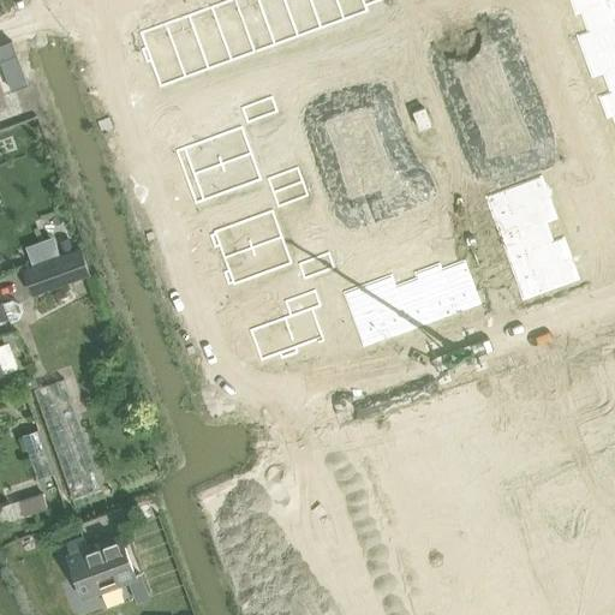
[(236,0),(230,0),(212,7),(228,51),(251,42),(239,10),(236,0)]
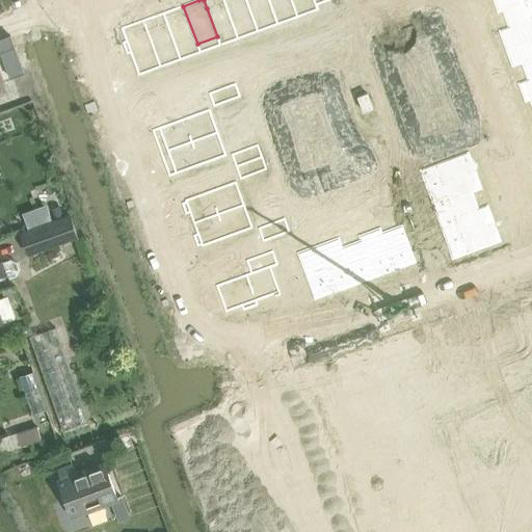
[(223,0),(204,0),(207,8),(217,36),(235,30),(233,24),(223,0)]
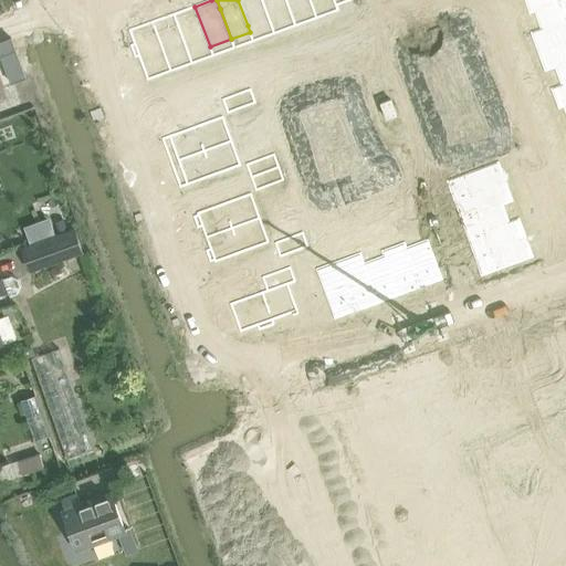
[(261,0),(238,0),(248,25),(250,32),(271,24),(261,0)]
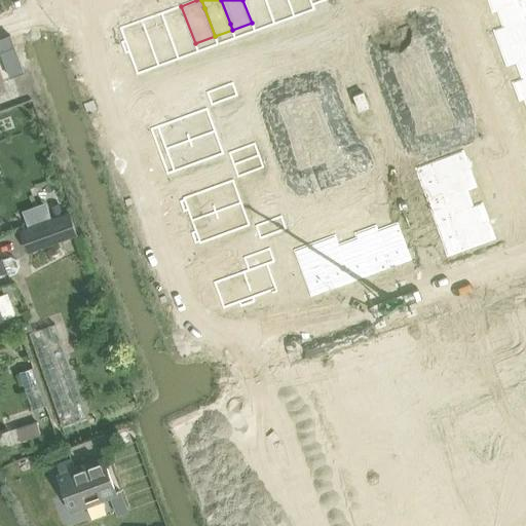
[(265,0),(242,0),(252,23),(271,15),(265,0)]
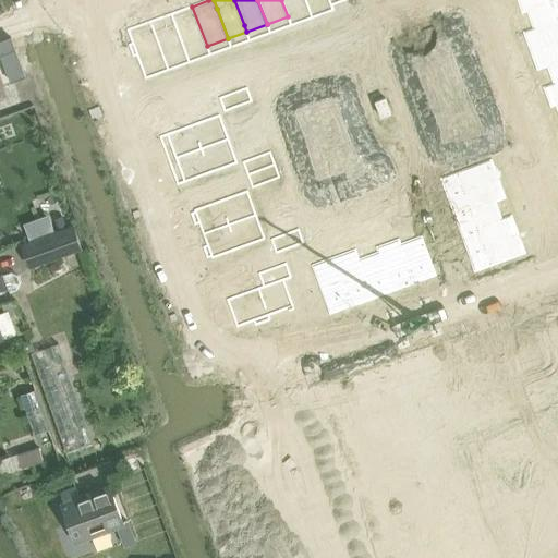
[(305,0),(281,0),(288,16),(308,9),(305,0)]
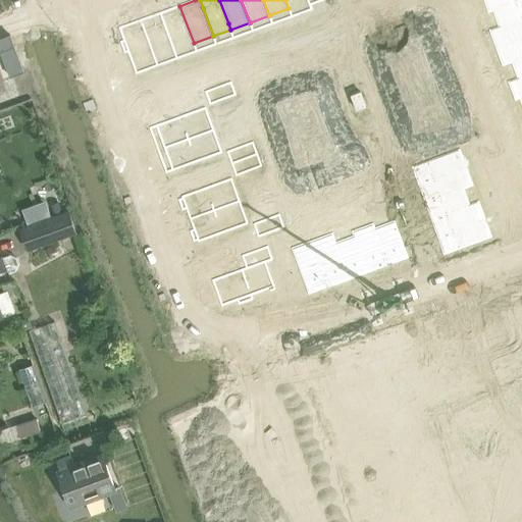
[(308,0),(285,0),(289,8),(309,1),(308,0)]
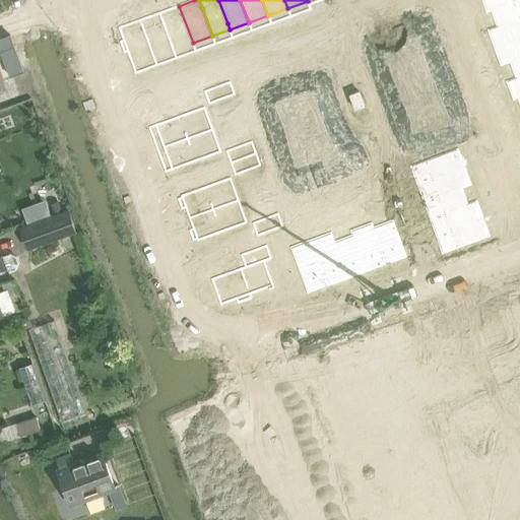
[(414,0),(411,0),(403,3),(406,11),(417,7),(414,0)]
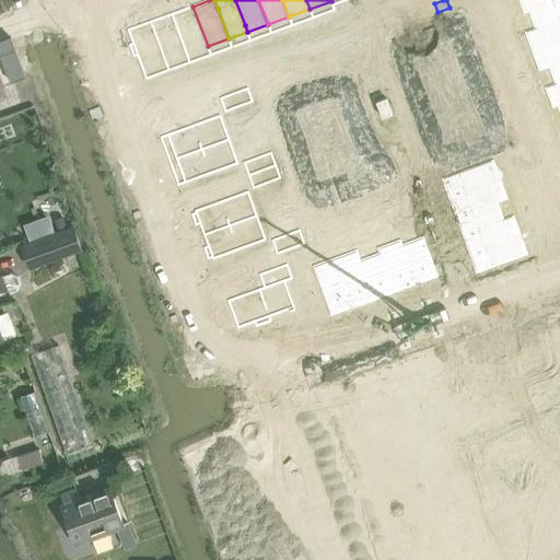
[(559,0),(520,0),(524,13),(531,11),(559,0)]
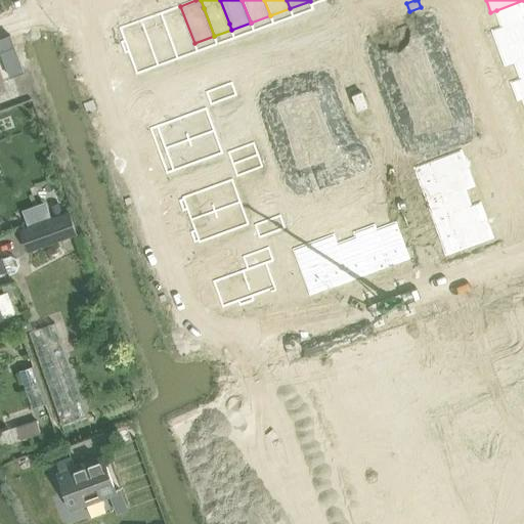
[(523,0),(496,10),(503,28),(523,19),(523,0)]
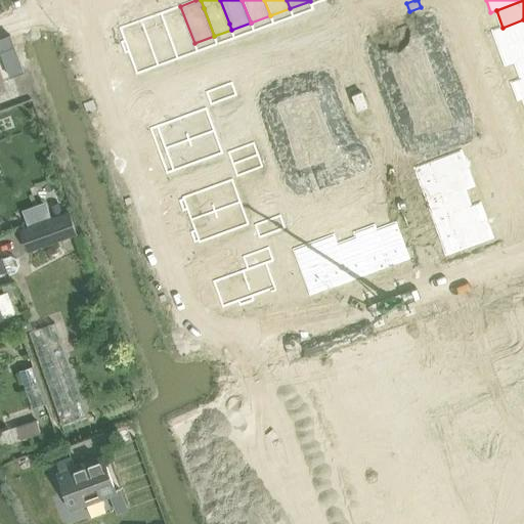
[(180,6),(161,13),(175,50),(194,43),(180,6)]
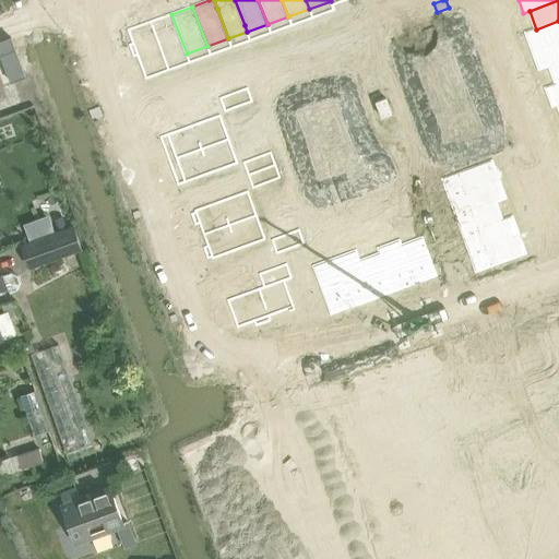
[(421,8),(409,12),(413,21),(425,16),(421,8)]
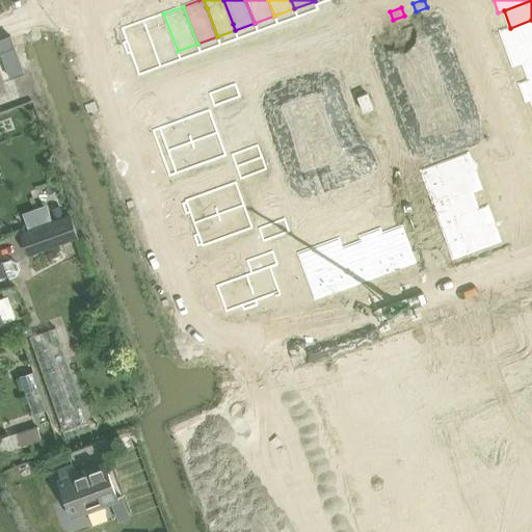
[(468,10),(459,14),(463,25),(472,22),(468,10)]
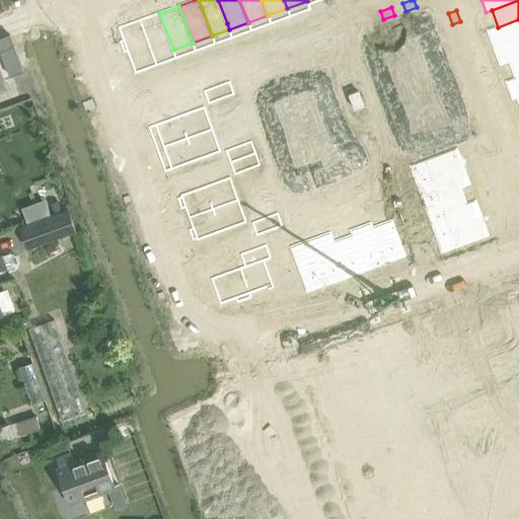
[(380,11),(368,16),(371,23),(383,19),(380,11)]
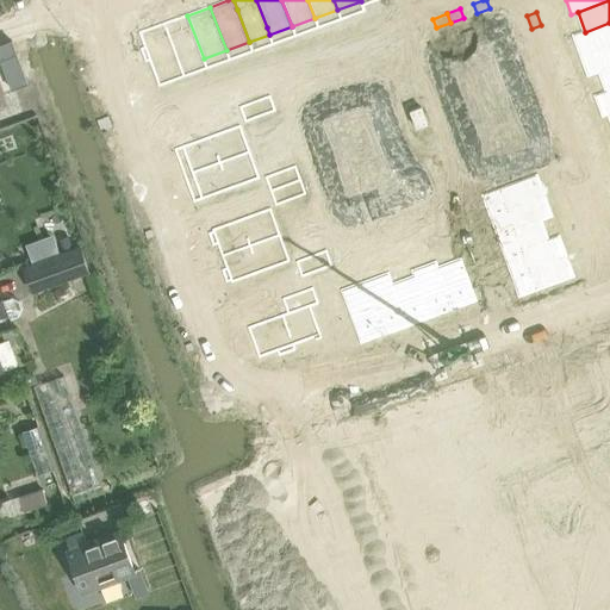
[(187,16),(165,24),(181,67),(204,58),(187,16)]
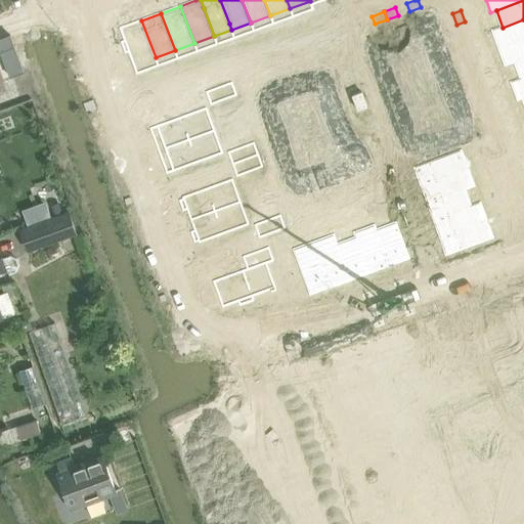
[(523,19),(503,28),(492,31),(498,49),(523,39),(523,19)]
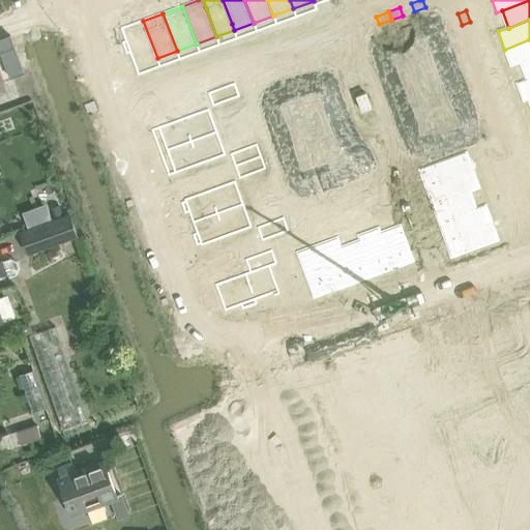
[(143,21),(121,28),(126,41),(123,42),(127,56),(130,55),(135,66),(157,58),(143,21)]
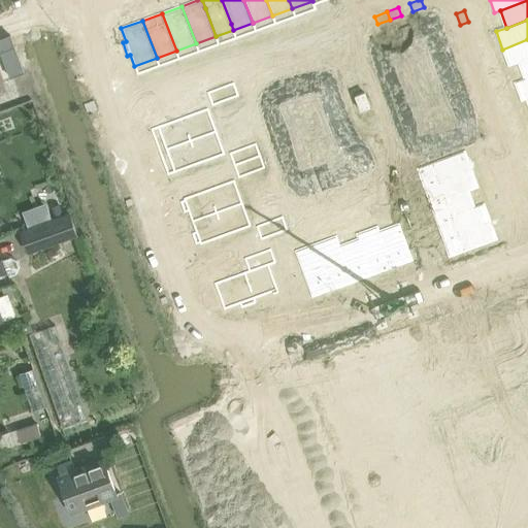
[(468,22),(460,25),(464,36),(472,34),(468,22)]
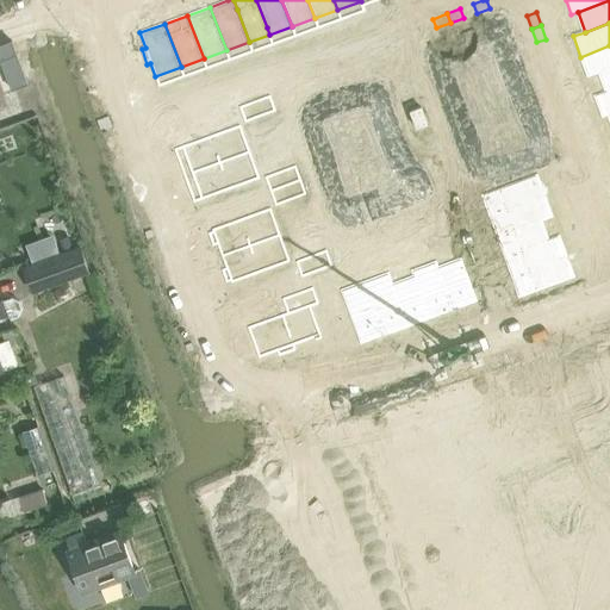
[(386,35),(374,39),(378,49),(390,44),(386,35)]
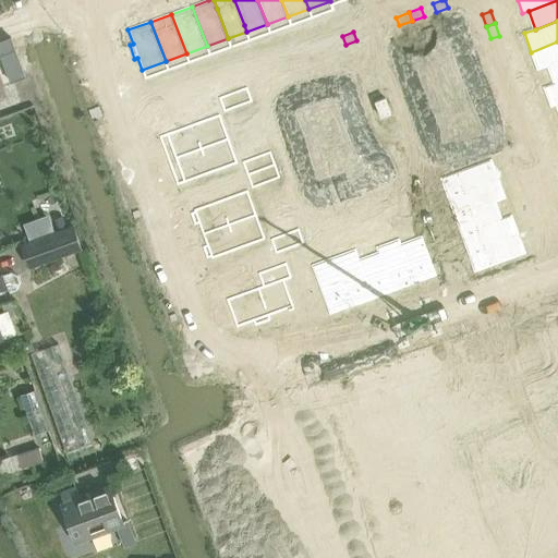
[(342,36),(329,41),(331,49),(346,45),(342,36)]
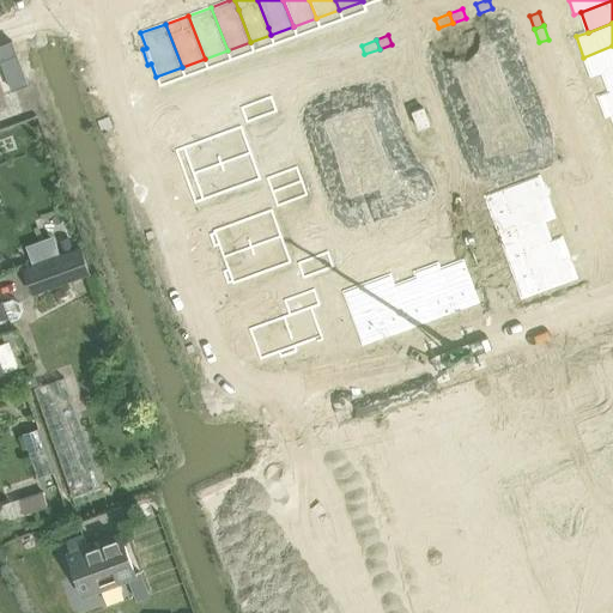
[(12,42),(0,46),(0,61),(2,61),(18,55),(12,42)]
